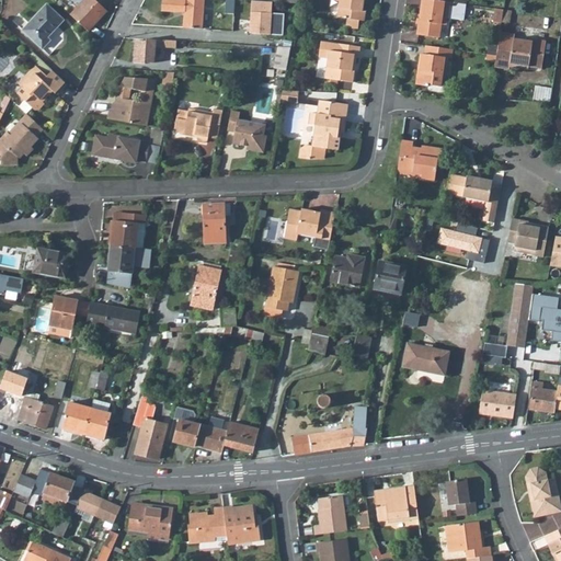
[(70,14),(88,31),(107,11),(95,0),(76,0),(80,4),(70,14)]
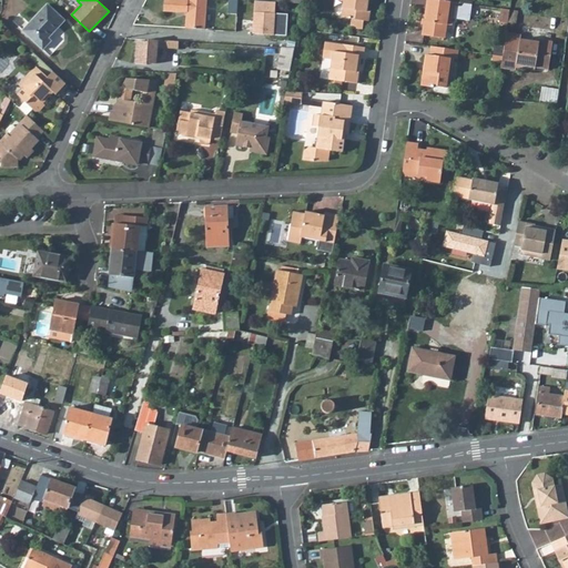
[(186,0),(164,0),(164,10),(186,12),(184,42),(204,43),(205,0),(186,0)]
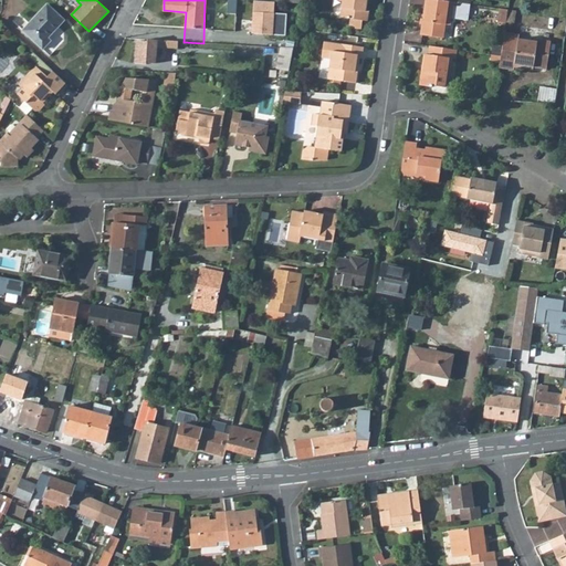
[(342,0),(339,17),(349,19),(348,27),(360,29),(362,20),(367,21),(368,10),(365,10),(366,0),(342,0)]
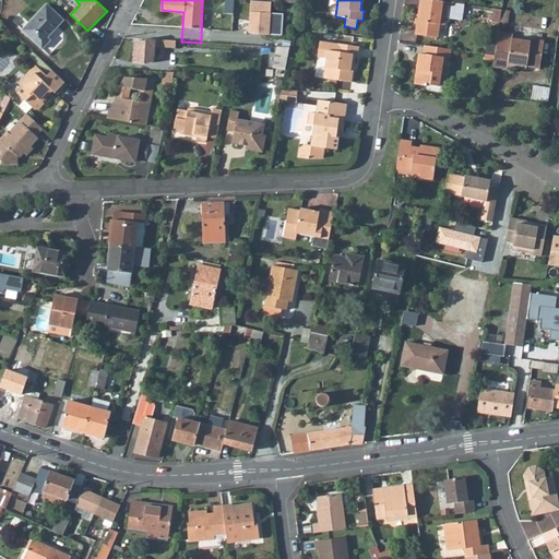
[(415,34),(438,37),(440,24),(444,25),(445,16),(461,19),(463,7),(451,6),(450,11),(447,10),(448,1),(437,0),(421,0),(419,20),(417,20),(415,34)]
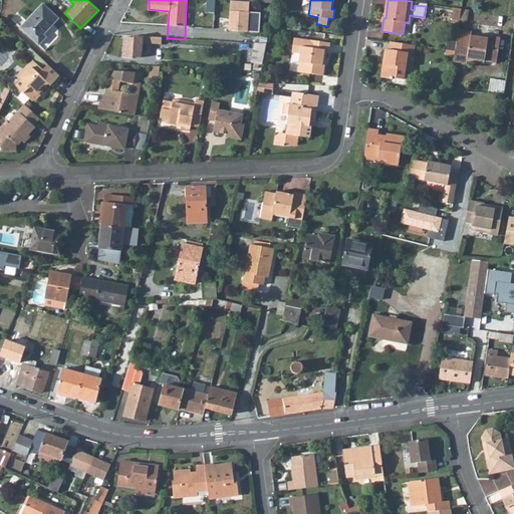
[(415,5),(426,6),(426,3),(412,1),(411,9),(414,10),(415,5)]
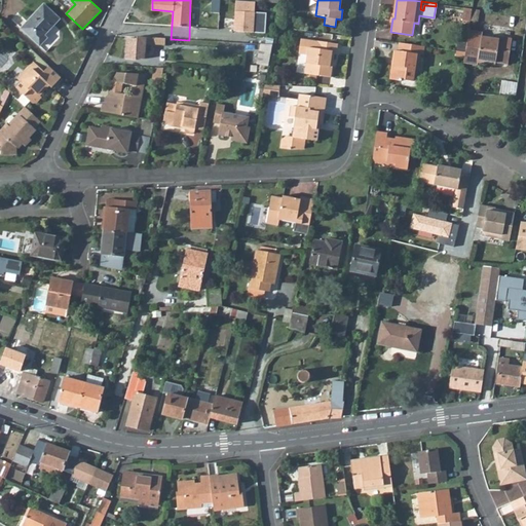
[(21,28),(39,45),(47,38),(44,35),(60,19),(44,4),(21,28)]
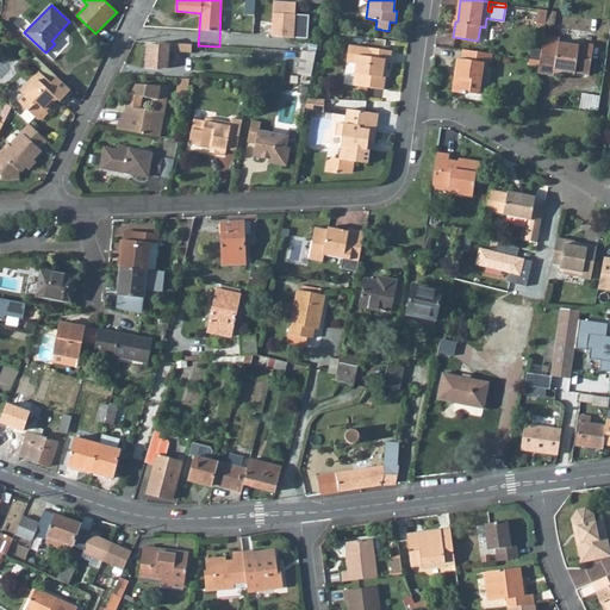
[(540,8),(537,24),(554,26),(556,11),(540,8)]
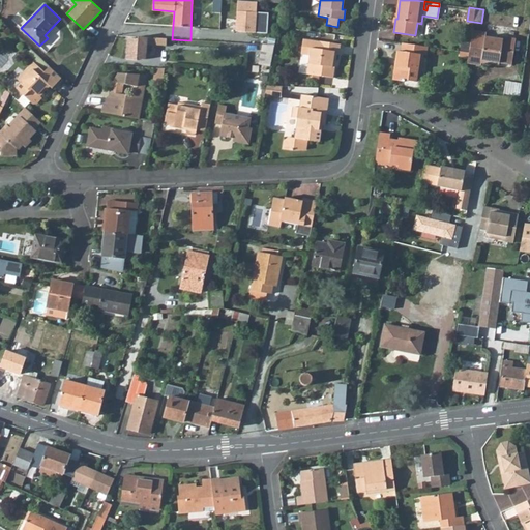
[(468,58),(467,63),(481,65),(481,63),(493,64),(494,62),(511,65),(516,38),(502,36),(502,38),(486,36),(487,32),(472,30),(470,45),(469,52),(468,58)]
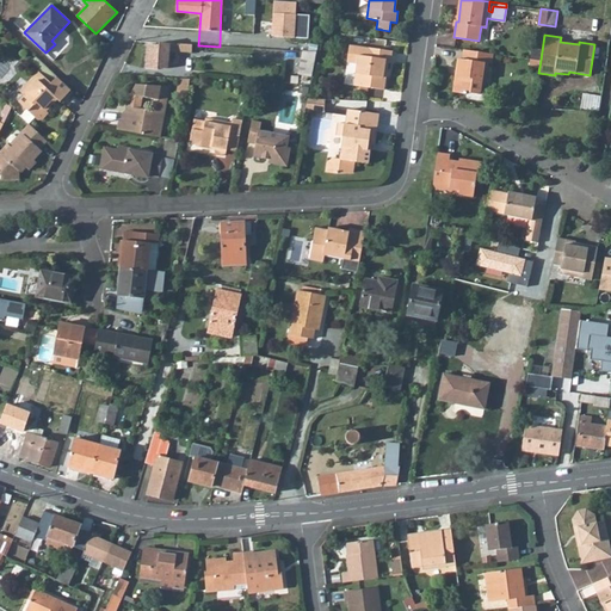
[(148,44),(146,68),(158,69),(158,68),(167,68),(168,51),(191,53),(192,44),(170,43),(160,43),(159,45),(148,44)]
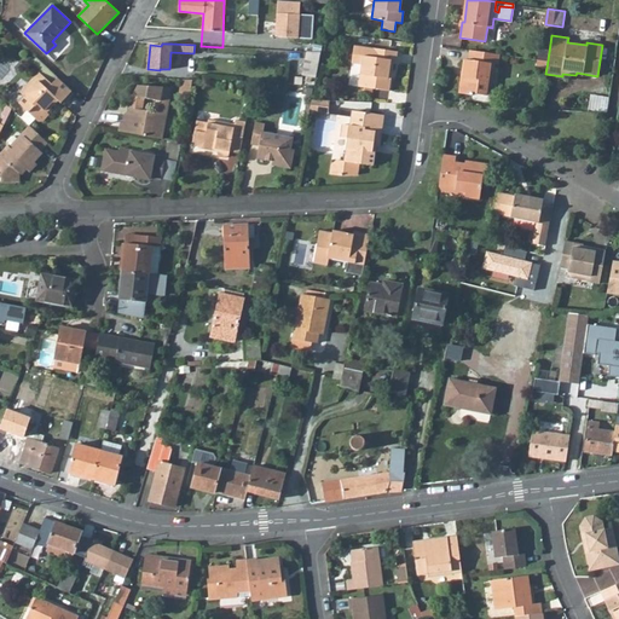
[(354,46),(352,62),(362,64),(358,86),(388,91),(393,63),(395,63),(398,51),(372,47),(372,48),(354,46)]
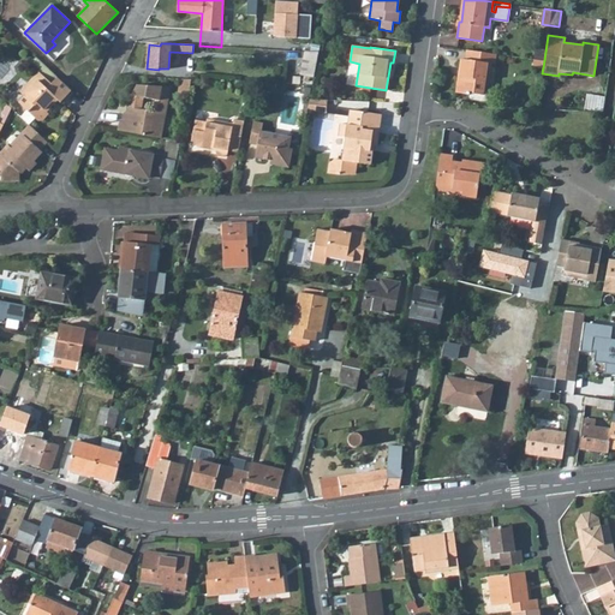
[(460,59),(455,93),(470,94),(470,93),(483,95),(485,81),(489,81),(491,64),(495,64),(496,54),(466,49),(465,59),(460,59)]
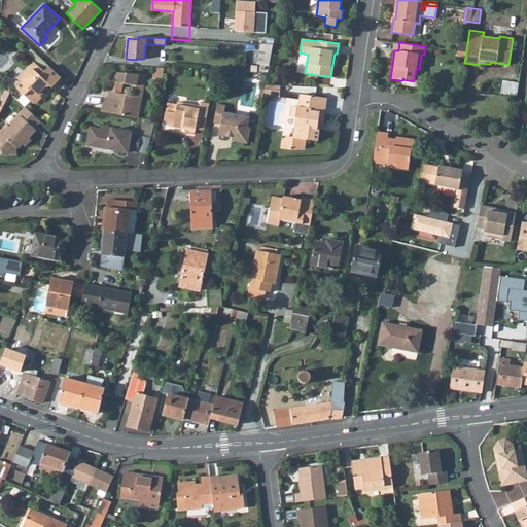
[(260,43),(257,64),(269,66),(273,44),(268,44),(260,43)]
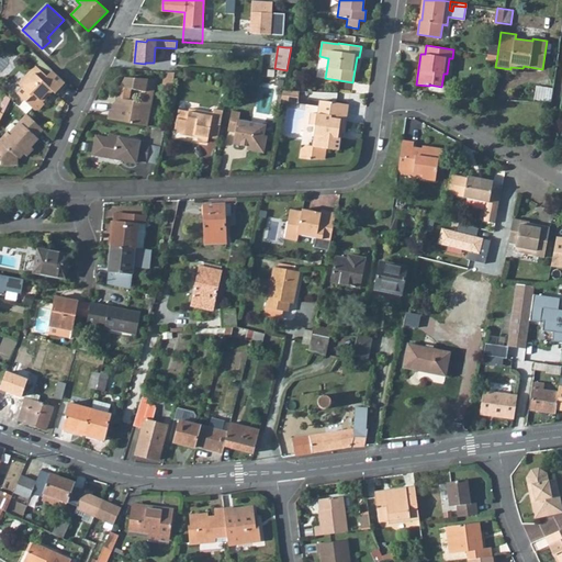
[(490,46),(489,54),(497,55),(498,47),(490,46)]
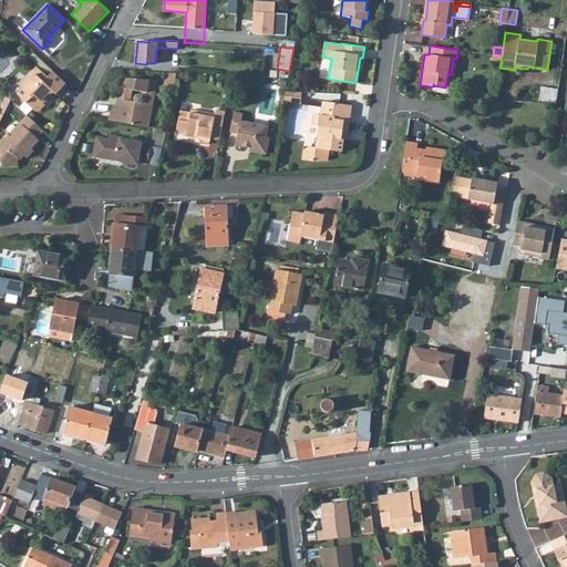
[(48,76),(53,71),(34,53),(31,57),(38,63),(35,65),(48,76)]
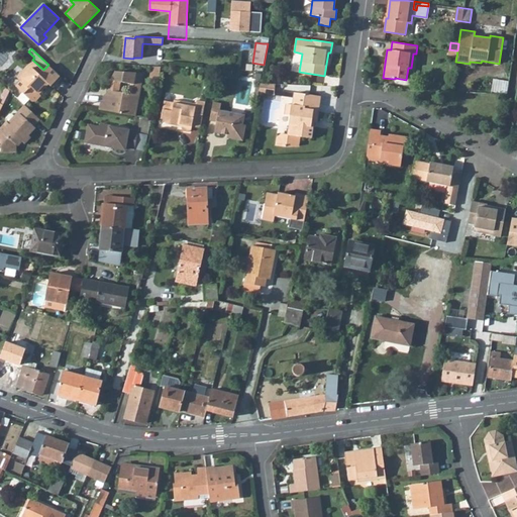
[(15,86),(31,102),(35,102),(40,95),(39,94),(48,83),(50,86),(61,76),(48,65),(43,70),(32,60),(16,77),(20,81),(15,86)]
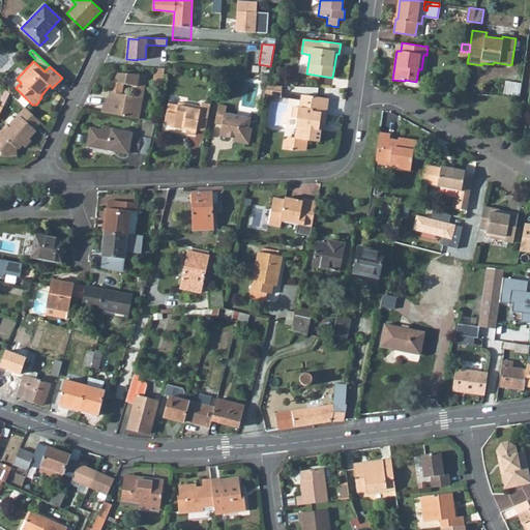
[(155,67),(153,83),(162,85),(164,68),(155,67)]
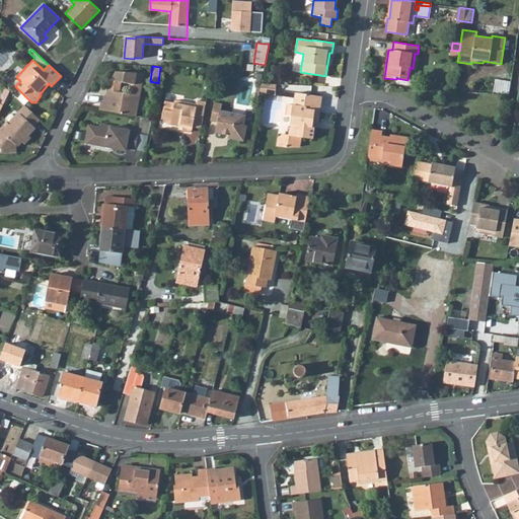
[(408,80),(414,80),(416,79),(417,69),(413,68),(410,68),(408,80)]
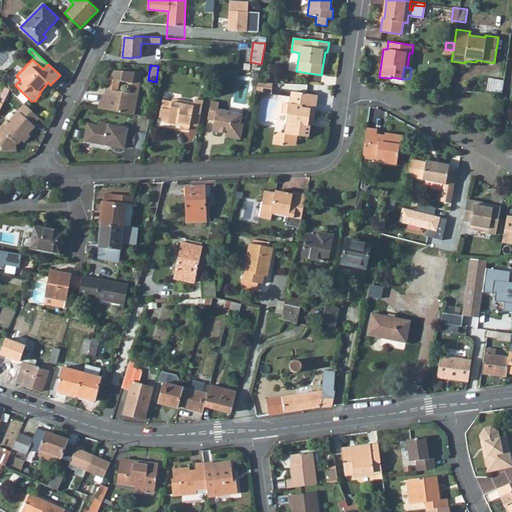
[(100,101),(98,108),(134,115),(142,72),(114,71),(113,78),(112,79),(110,78),(110,80),(109,86),(107,85),(105,94),(103,93),(102,101),(100,101)]
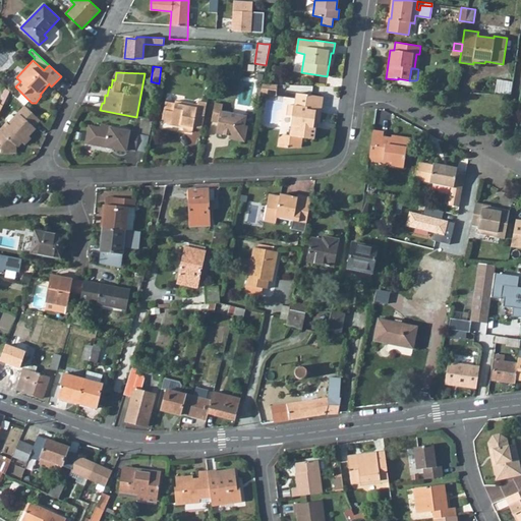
[(511,94),(514,81),(499,78),(497,91),(511,94)]
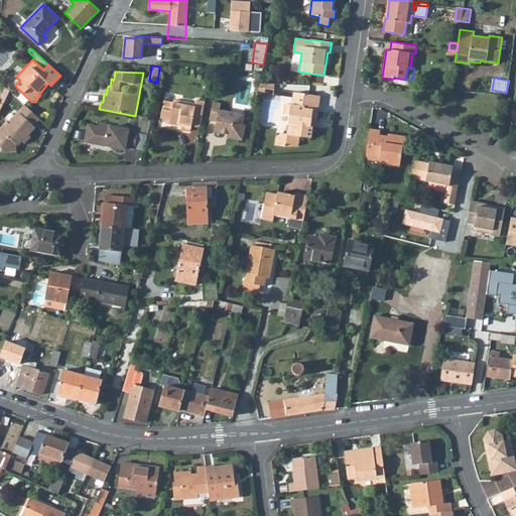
[(258,92),(273,94),(274,84),(260,83),(258,92)]
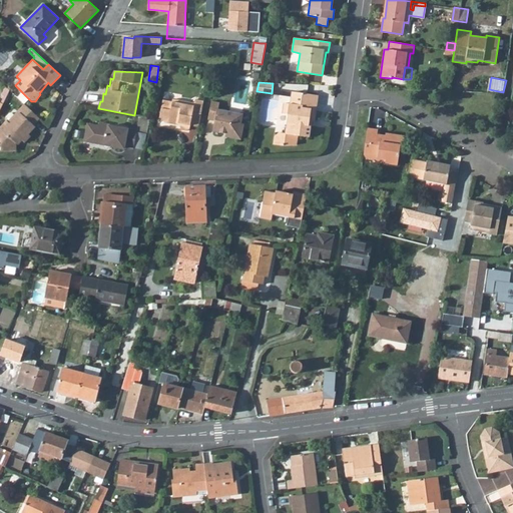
[(287,114),(286,123),(287,123),(285,133),(279,132),(274,136),(273,144),(283,145),(296,145),(297,135),(309,137),(311,126),(309,125),(309,120),(311,121),(314,121),(318,95),(292,91),(290,104),(284,103),(283,113),(287,114)]
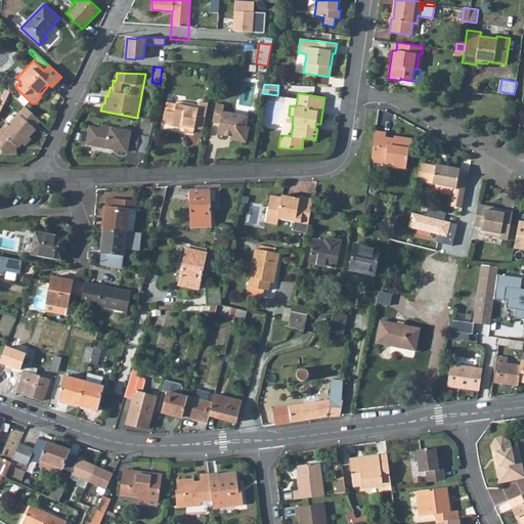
[(166,102),(163,120),(165,121),(167,125),(181,127),(181,125),(184,126),(184,128),(183,130),(185,132),(190,133),(193,132),(194,128),(203,129),(208,103),(199,101),(198,105),(177,101),(176,104),(166,102)]
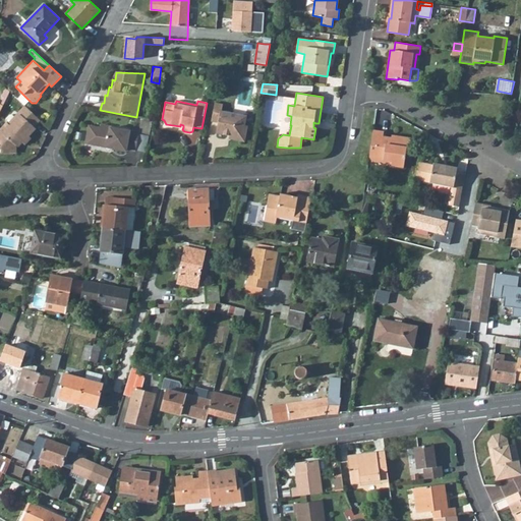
[(215,103),(212,121),(219,122),(217,133),(230,135),(229,138),(243,141),(246,126),(243,126),(245,117),(221,112),(223,105),(215,103)]
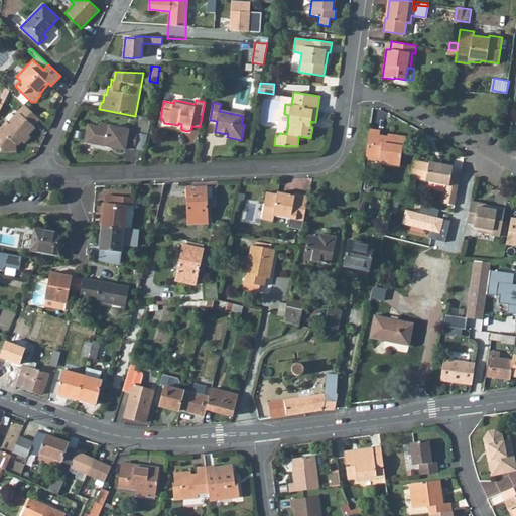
[(20,139),(22,140),(24,143),(30,136),(28,134),(35,127),(33,125),(39,118),(25,104),(18,112),(20,114),(10,124),(6,121),(0,127),(0,142),(1,143),(1,152),(16,151),(16,145),(16,143),(20,139)]
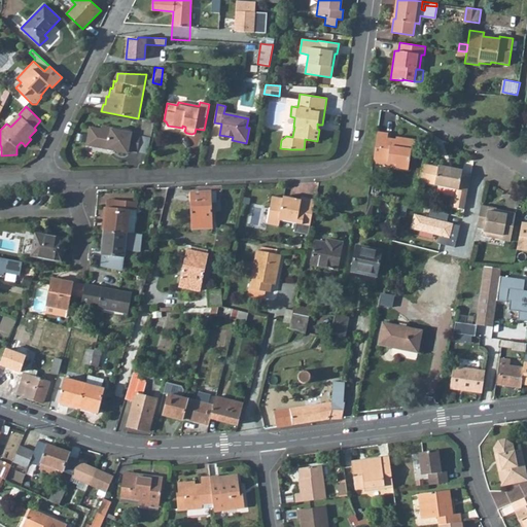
[(6,124),(10,127),(21,116),(19,114),(14,118),(11,115),(9,115),(5,120),(5,123),(6,124)]
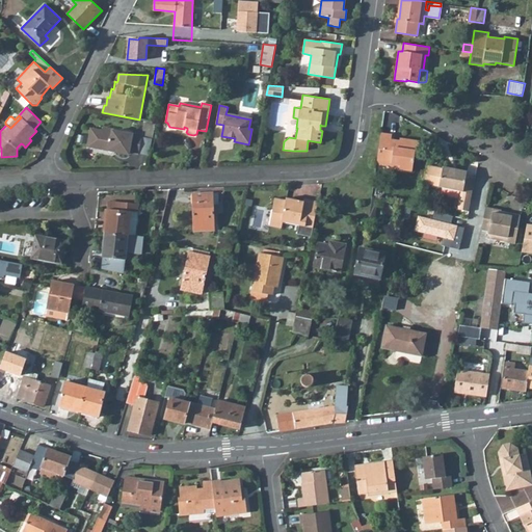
[(144,121),(143,130),(153,132),(155,122),(144,121)]
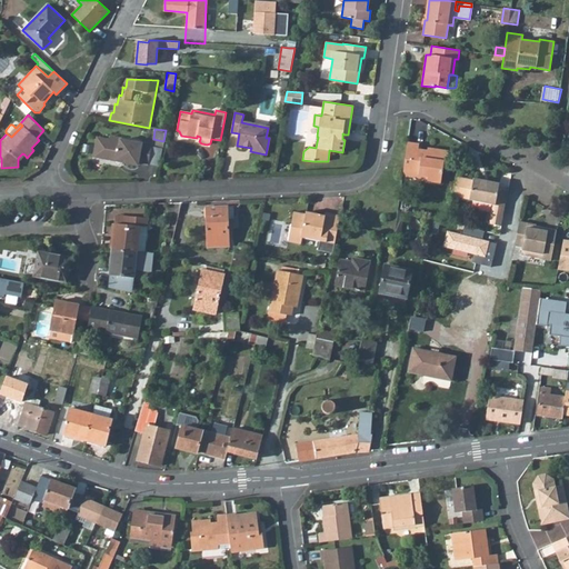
[(97,137),(93,157),(138,165),(138,162),(148,163),(151,146),(141,143),(121,139),(120,141),(120,145),(109,142),(110,140),(109,139),(97,137)]
